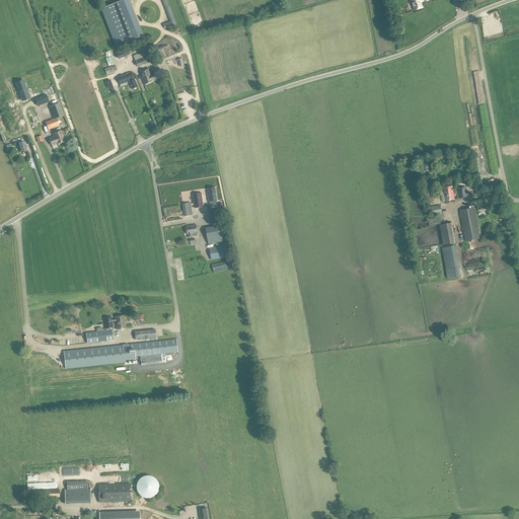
[(144,36),(129,0),(125,0),(102,9),(117,47),(144,36)]
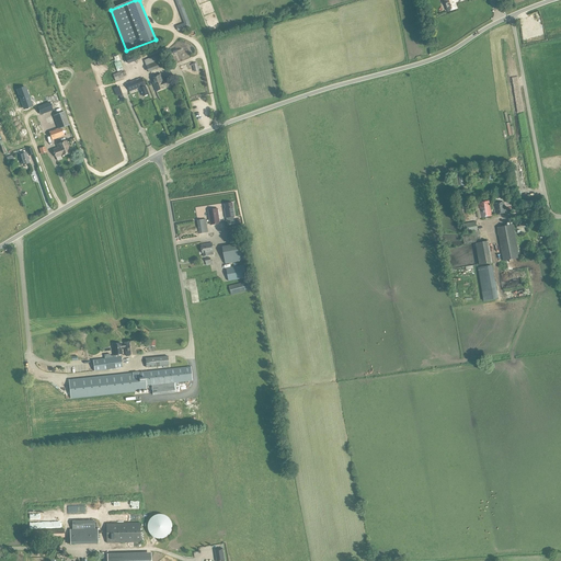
[(175,0),(184,23),(176,26),(179,31),(191,26),(181,0),(175,0)]
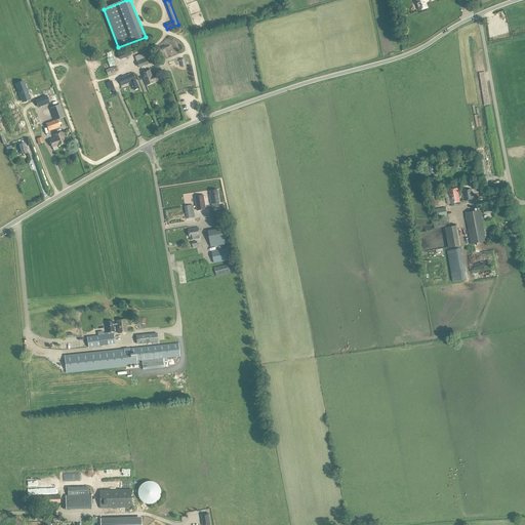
[(415,0),(419,10),(428,8),(426,1),(428,0),(429,0),(430,1),(433,0),(415,0)]
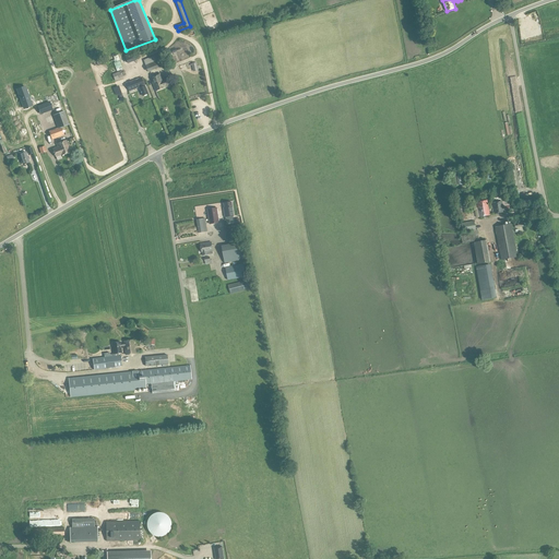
[(151,57),(144,60),(149,72),(156,70),(155,68),(167,63),(168,63),(178,60),(173,46),(163,49),(163,51),(155,54),(155,52),(152,54),(154,58),(152,58),(151,57)]
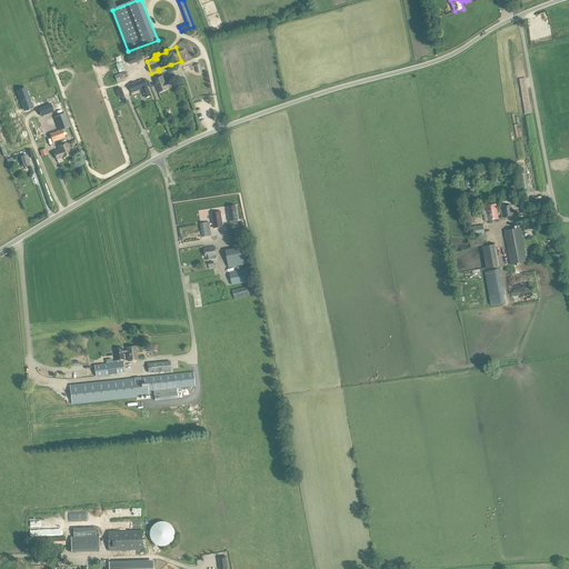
[(131,56),(128,57),(130,62),(131,65),(135,63),(140,61),(137,53),(131,56)]
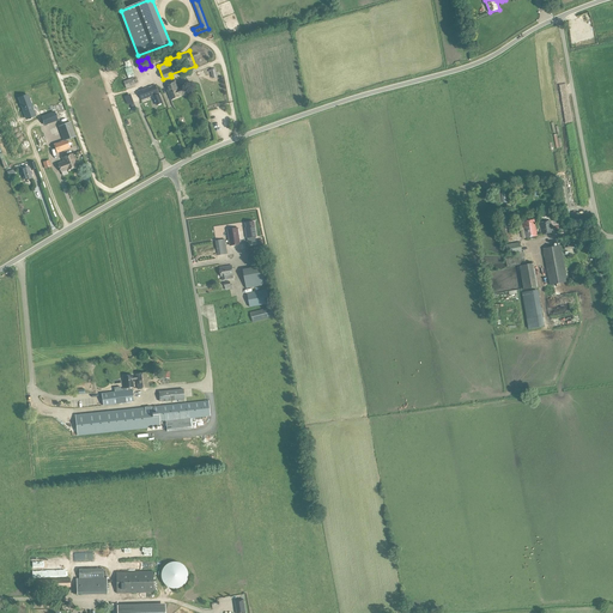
[(132,66),(126,68),(125,70),(128,79),(135,76),(132,66)]
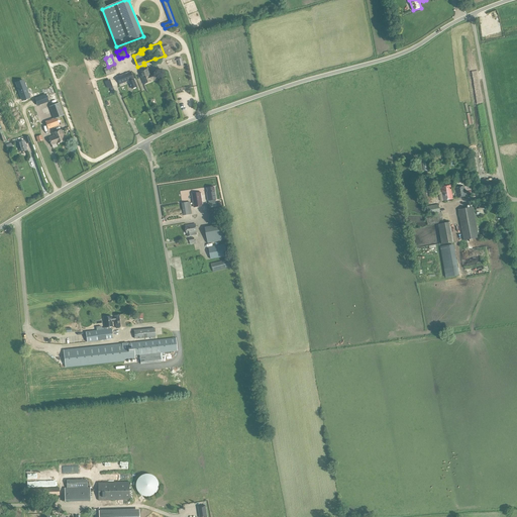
[(115,72),(114,71),(116,70),(115,67),(113,68),(112,66),(104,69),(107,75),(115,72)]
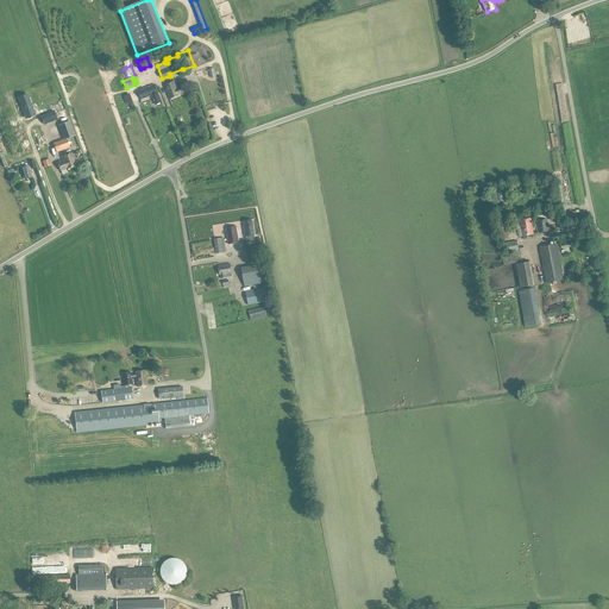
[(173,81),(174,82),(164,86),(170,99),(186,94),(181,83),(176,86),(175,80),(173,81)]
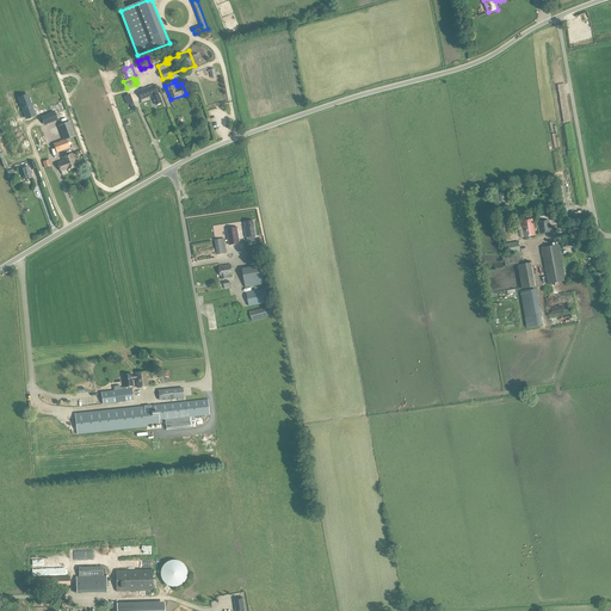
[(155,85),(149,87),(153,96),(153,97),(156,106),(162,103),(160,96),(161,96),(160,93),(159,93),(155,85)]
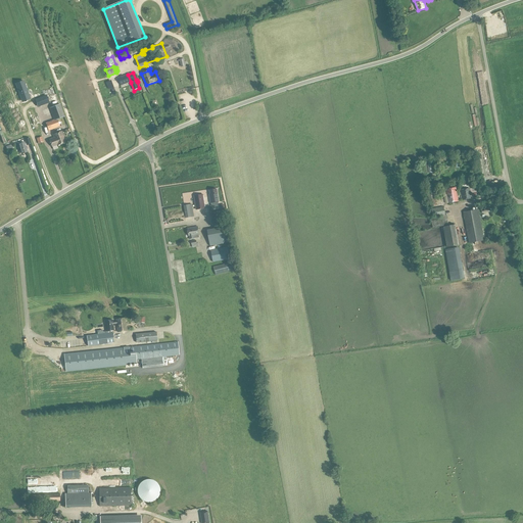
[(128,75),(119,78),(122,86),(131,82),(128,75)]
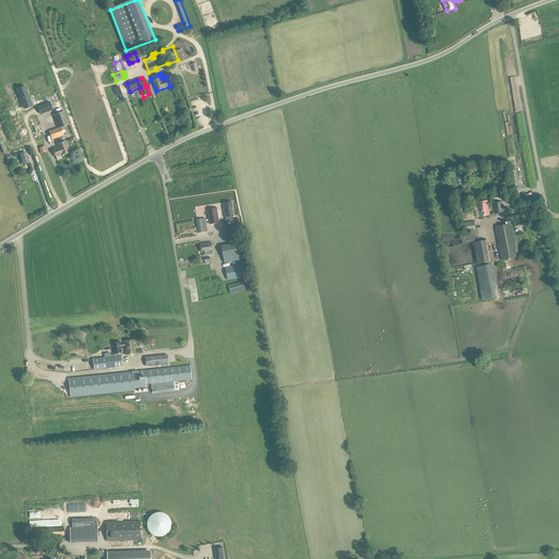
[(36,90),(28,93),(34,108),(42,106),(36,90)]
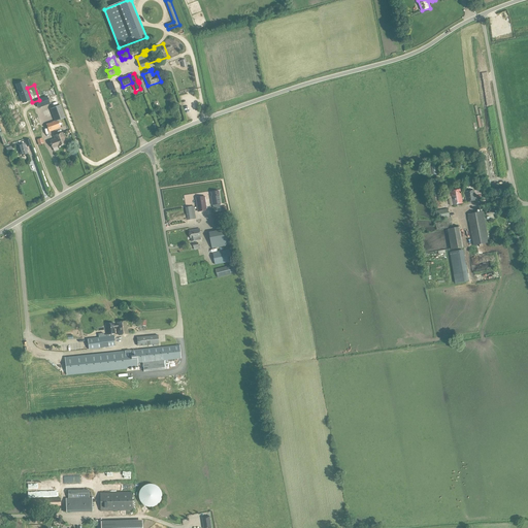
[(26,136),(39,131),(34,116),(32,110),(31,110),(26,97),(17,100),(20,108),(23,107),(24,109),(21,110),(21,112),(14,114),(17,122),(20,121),(21,124),(27,121),(29,125),(31,124),(32,127),(24,130),(26,136)]
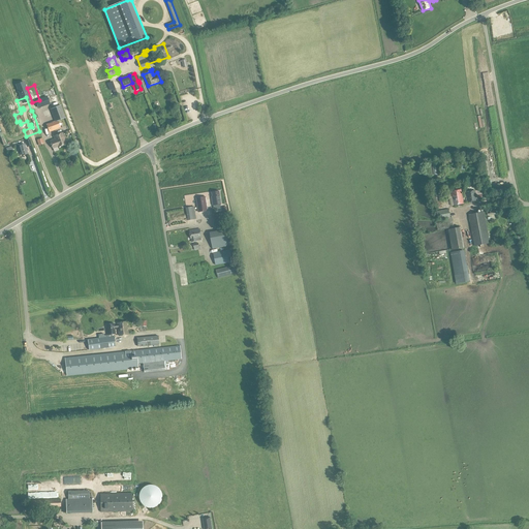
[(48,97),(40,100),(42,106),(50,103),(48,97)]
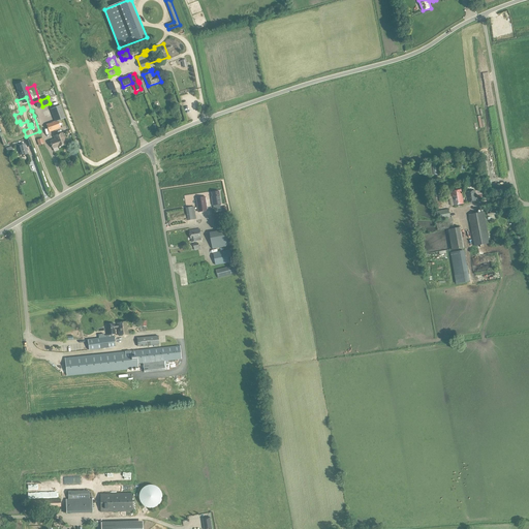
[(55,121),(58,120),(65,118),(61,105),(51,110),(55,121)]
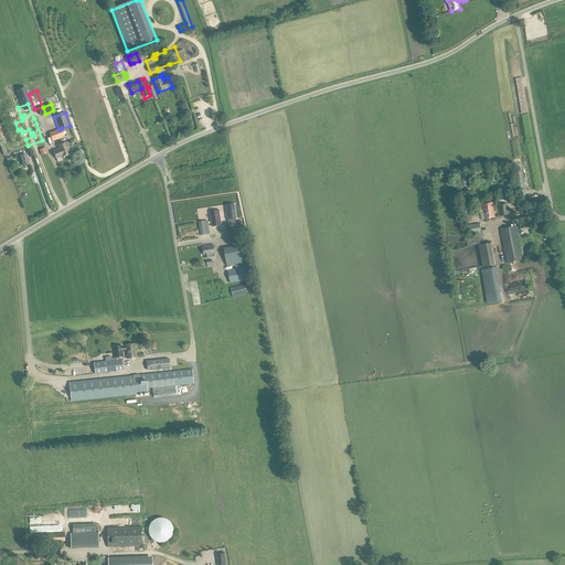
[(59,129),(50,132),(52,141),(65,137),(62,128),(59,129)]
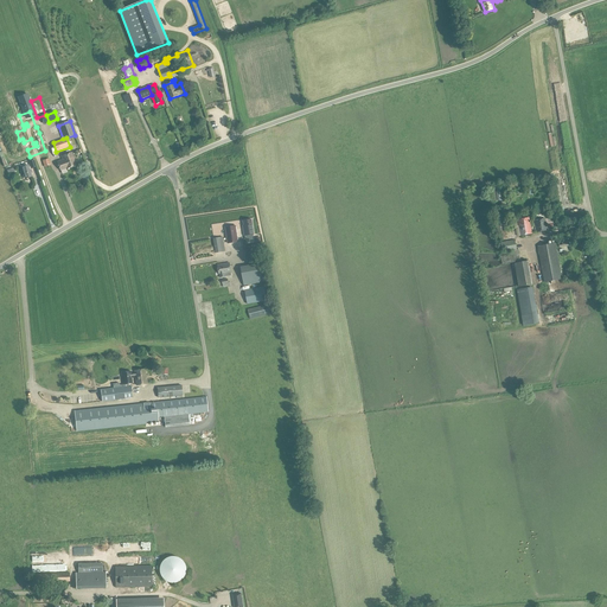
[(24,153),(25,152),(25,149),(8,154),(11,160),(21,157),(21,158),(25,157),(24,153)]
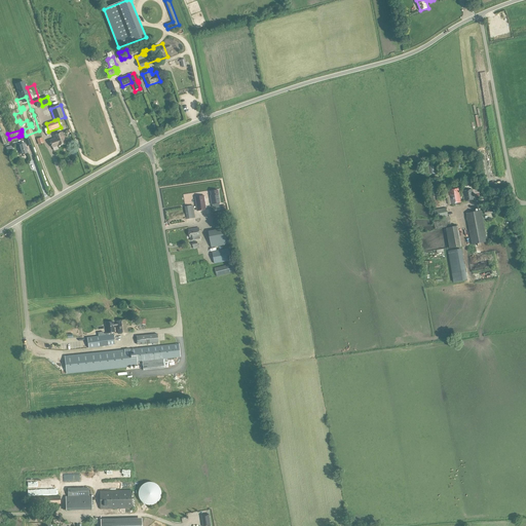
[(67,143),(63,133),(53,136),(54,139),(55,142),(61,140),(63,145),(67,143)]
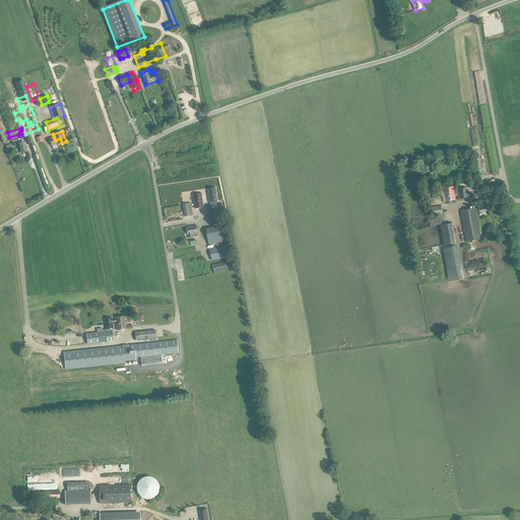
[(54,137),(50,139),(52,146),(57,144),(57,145),(62,143),(60,138),(55,140),(54,137)]
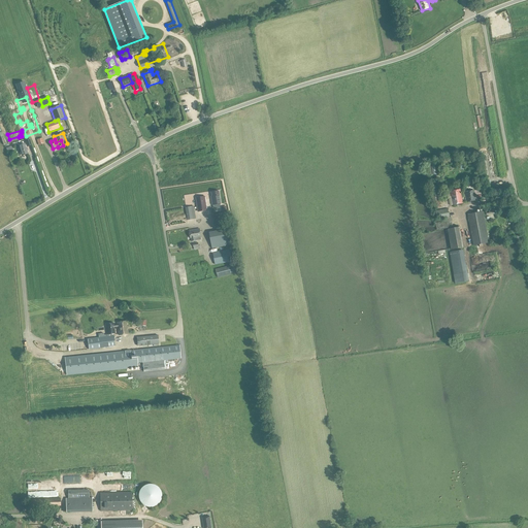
[(19,145),(22,156),(27,154),(25,143),(19,145)]
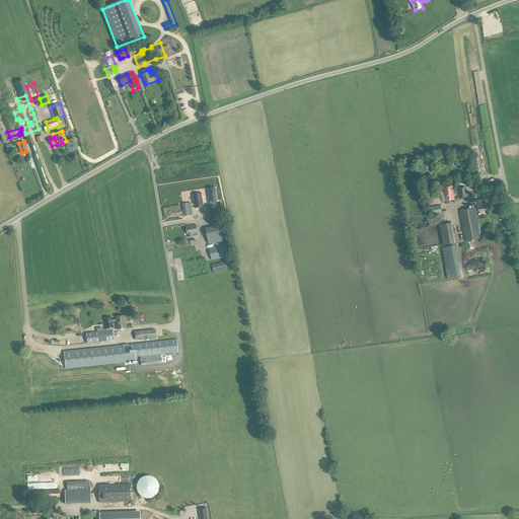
[(449,165),(456,167),(458,160),(452,158),(449,165)]
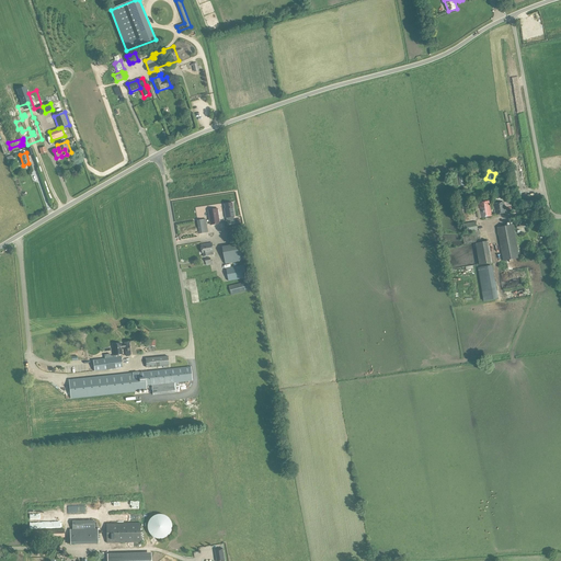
[(479,204),(481,218),(492,216),(489,202),(479,204)]
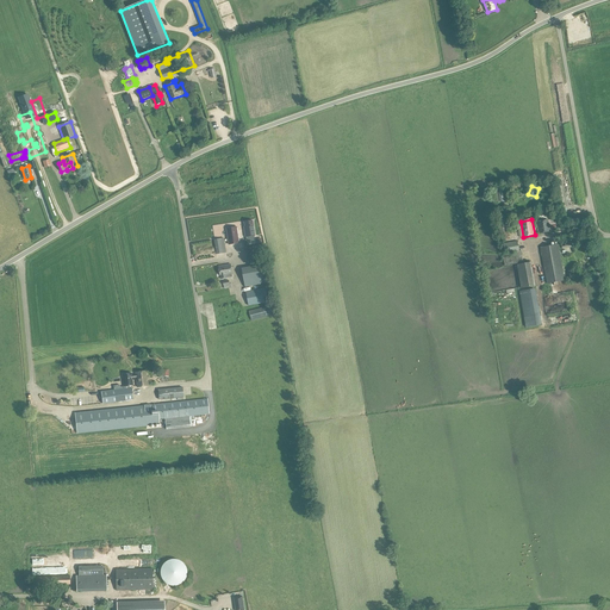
[(255,241),(255,236),(253,221),(244,222),(246,228),(244,228),(246,237),(247,237),(247,242),(255,241)]
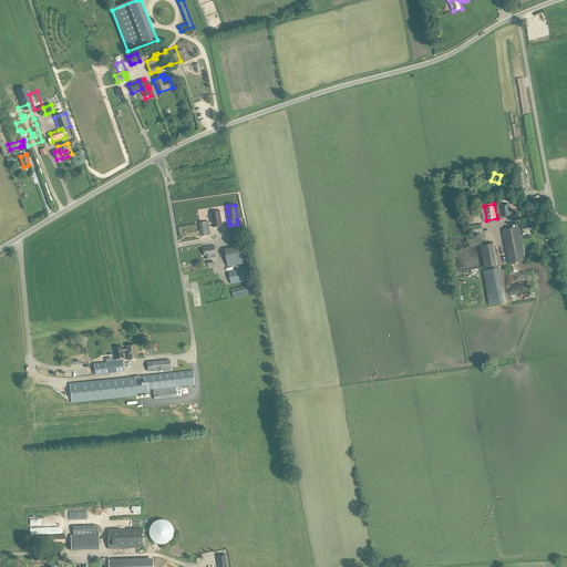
[(470,205),(464,206),(463,206),(466,224),(473,223),(470,205)]
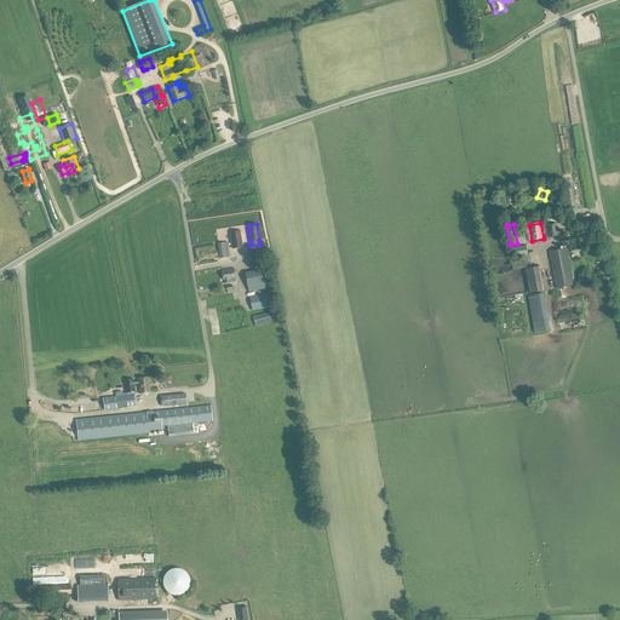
[(560,235),(557,224),(546,225),(549,237),(560,235)]
